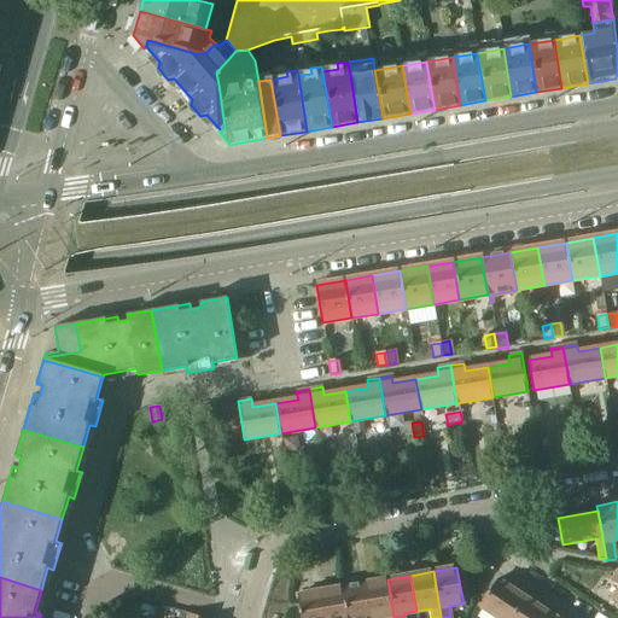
[(394,617),(388,579),(366,583),(372,617),(377,617),(385,617),(394,617)]
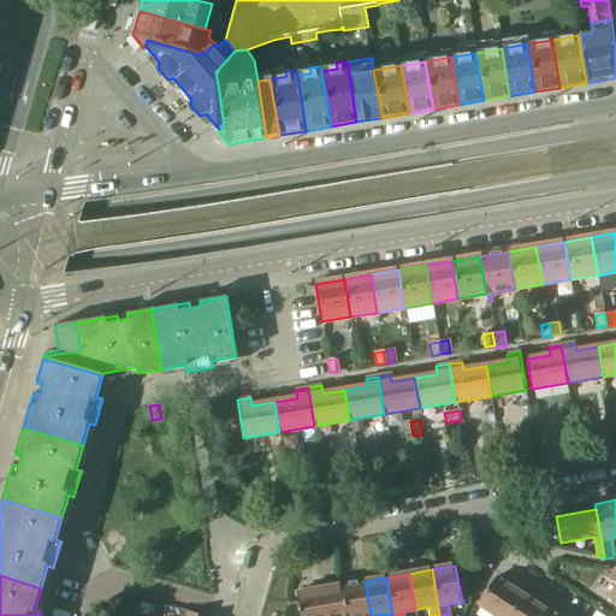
[(478,604),(495,615),(509,615),(523,596),(495,578),(478,604)]
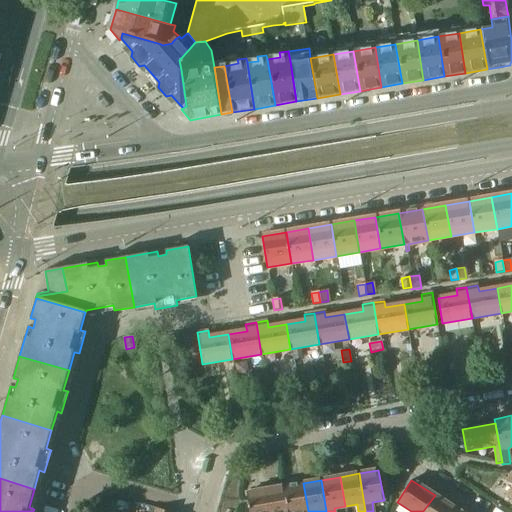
[(308,511),(303,483),(284,486),(288,511),(308,511)]
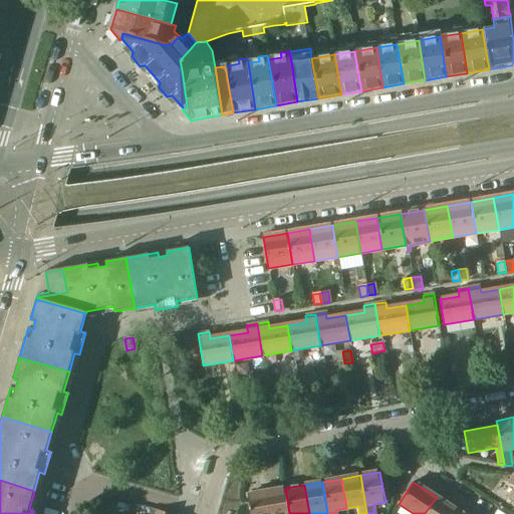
[(289,513),(285,488),(268,491),(271,513),(289,513)]
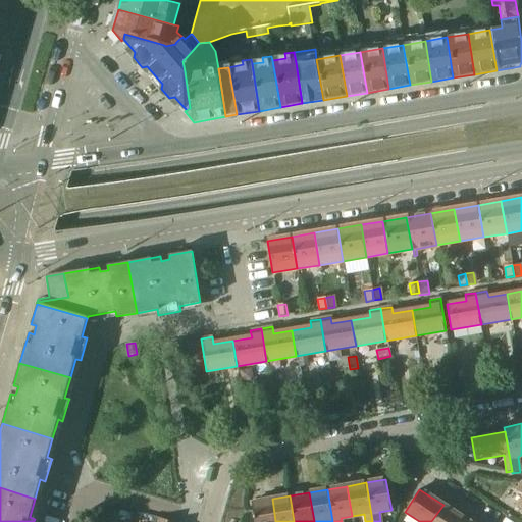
[(275,521),(272,499),(251,503),(254,521),(275,521)]
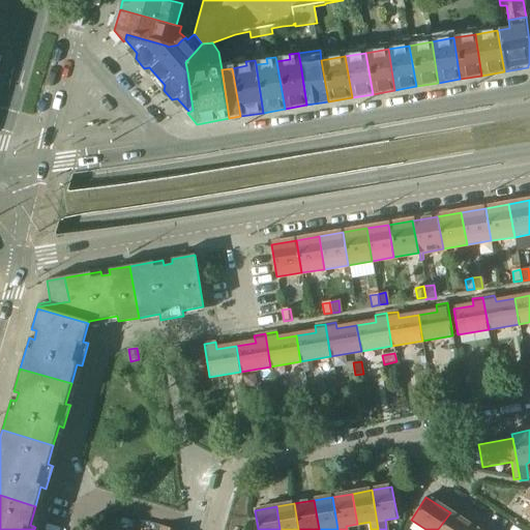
[(471,529),(473,528),(450,512),(438,529),(471,529)]
